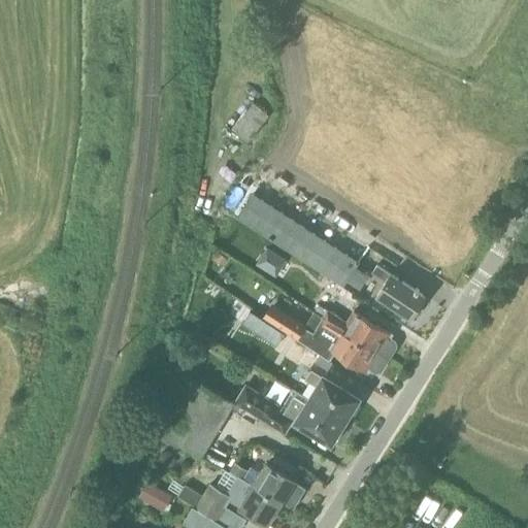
[(269,114),(253,102),(232,129),(249,141),(269,114)]
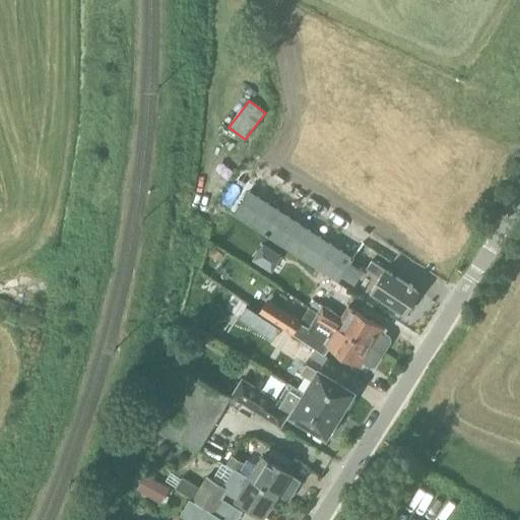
[(352,258),(248,191),(234,213),(337,280),(341,275),(348,263),(352,258)]
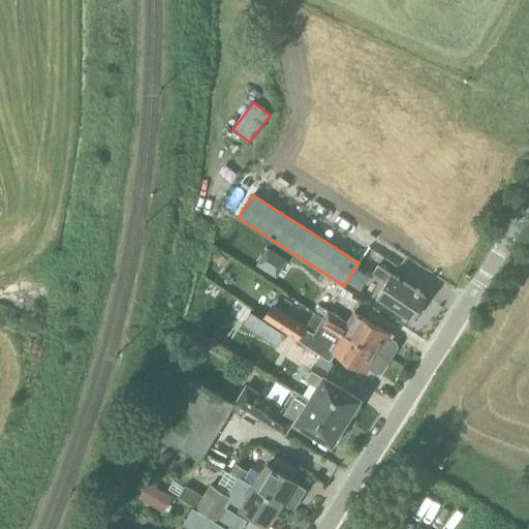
[(285,261),(268,249),(258,263),(276,275),(285,261)]
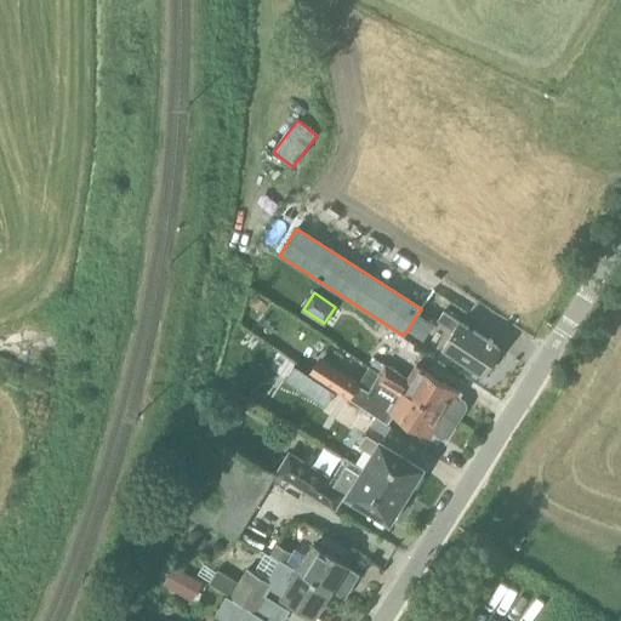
[(254,295),(249,303),(261,311),(266,303),(254,295)]
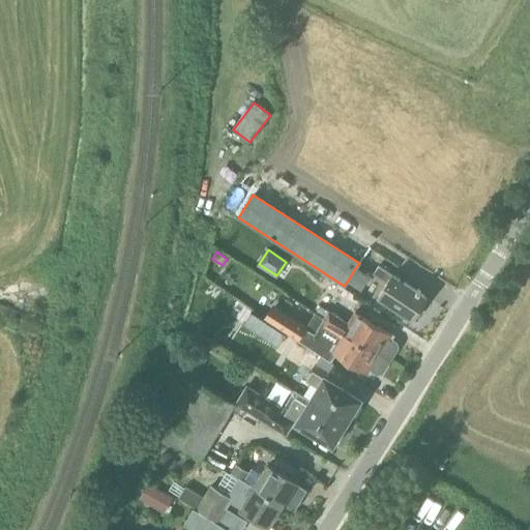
[(388,283),(379,297),(412,319),(413,317),(415,318),(428,300),(425,299),(427,297),(380,265),(374,273),(388,283)]
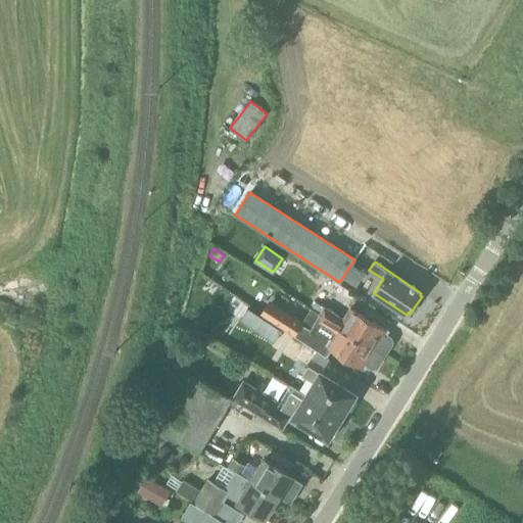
[(350,265),(343,277),(354,284),(363,272),(350,265)]
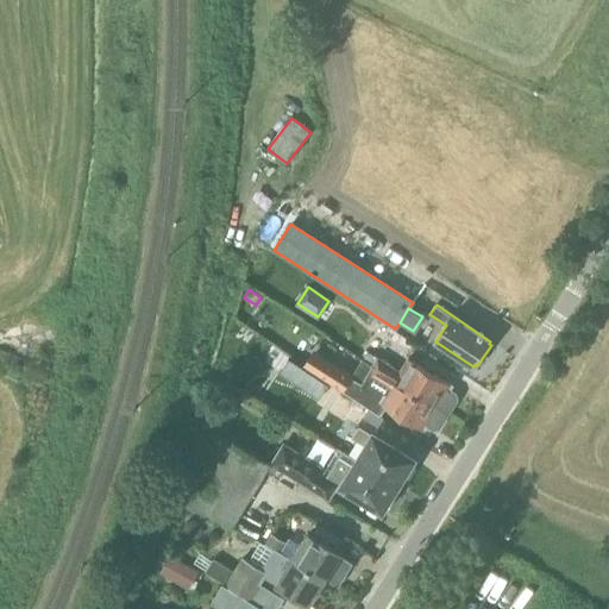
[(409,358),(402,371),(377,356),(376,357),(360,347),(356,356),(363,359),(443,409),(452,394),(451,389),(445,385),(447,382),(409,358)]
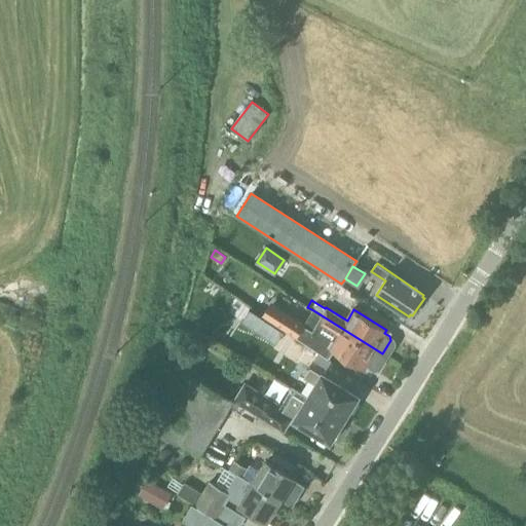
[(240,322),(275,344),(284,332),(249,309),(240,322)]
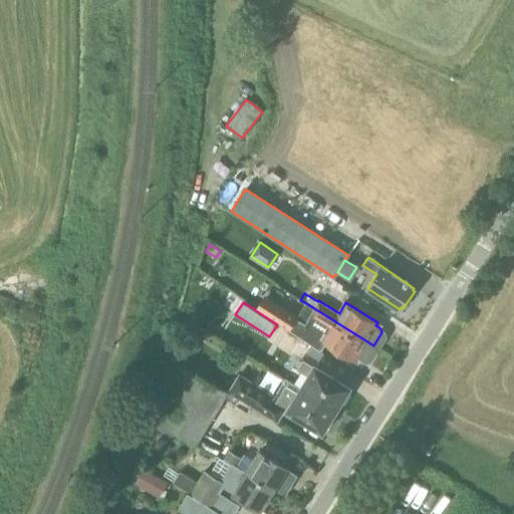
[(277,305),(270,317),(319,349),(324,341),(358,362),(360,358),(365,361),(370,361),(377,349),(373,345),(306,303),(297,318),(277,305)]
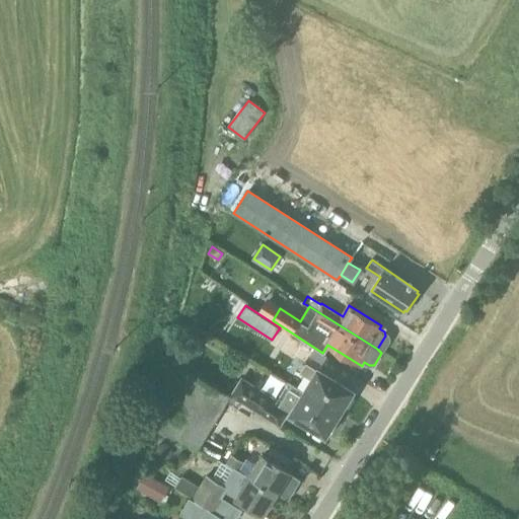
[(172,348),(175,353),(176,355),(182,351),(178,344),(177,345),(172,348)]
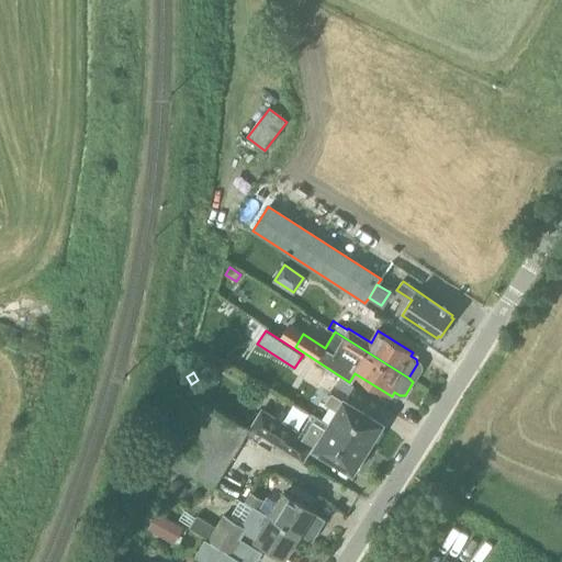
[(336,411),(328,424),(367,448),(371,440),(374,442),(382,429),(379,428),(382,424),(345,401),(344,401),(329,392),(323,403),(336,411)]
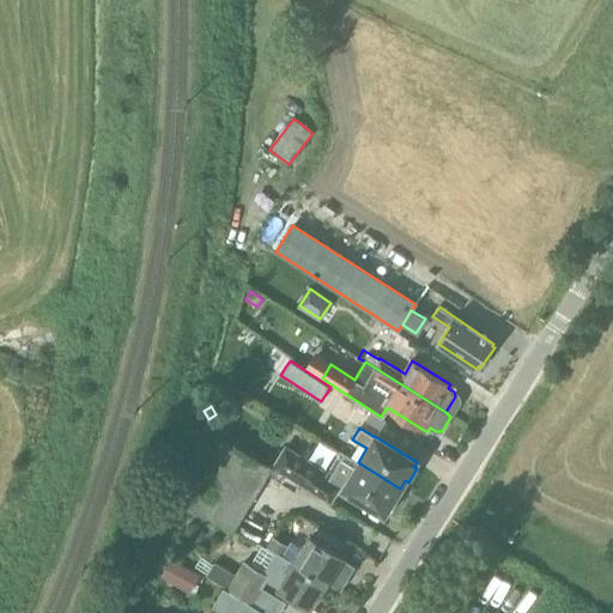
[(193,504),(234,527),(268,466),(217,437),(208,451),(219,457),(193,504)]
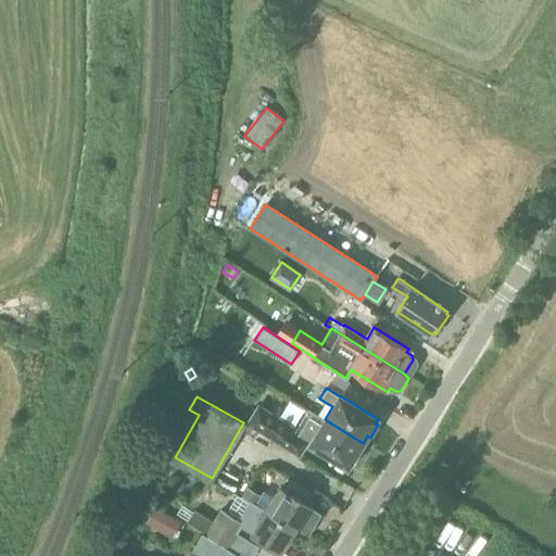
[(280,442),(289,428),(277,421),(278,418),(258,406),(247,424),(279,444),(280,442)]
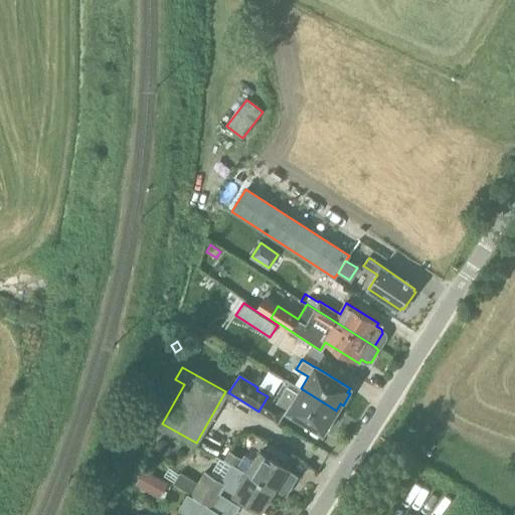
[(336,410),(301,388),(294,383),(293,384),(285,378),(276,393),(280,395),(276,401),(268,396),(260,409),(259,411),(276,421),(284,407),(289,410),(289,411),(323,433),(325,428),(328,431),(335,418),(332,416),(336,410)]
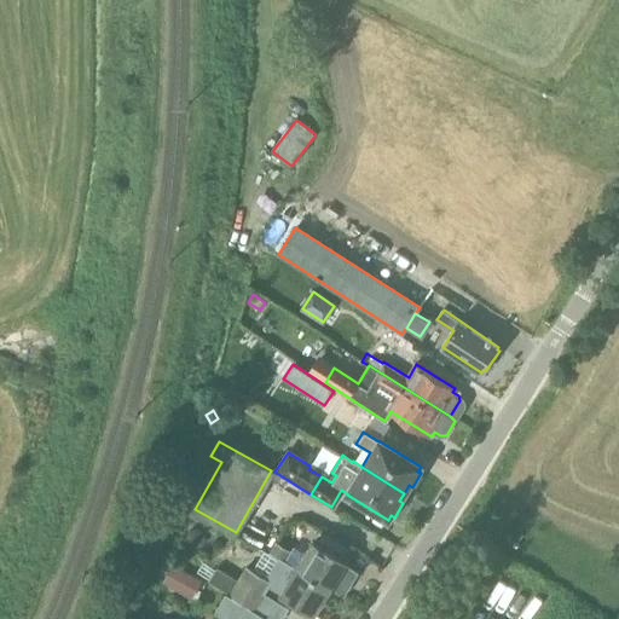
[(270,550),(279,556),(284,560),(290,551),(275,542),(270,550)]
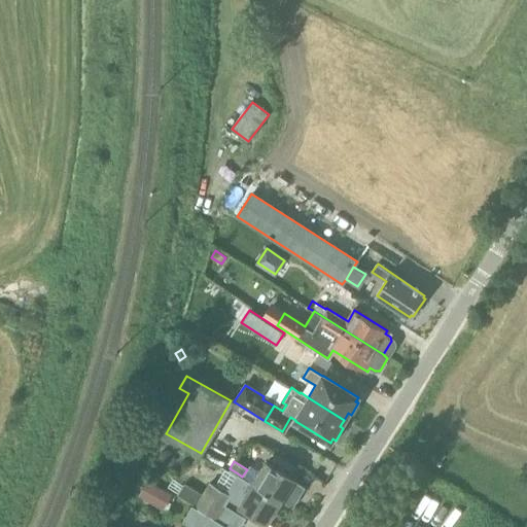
[(265,462),(252,483),(280,499),(281,498),(291,505),(304,486),(265,462)]
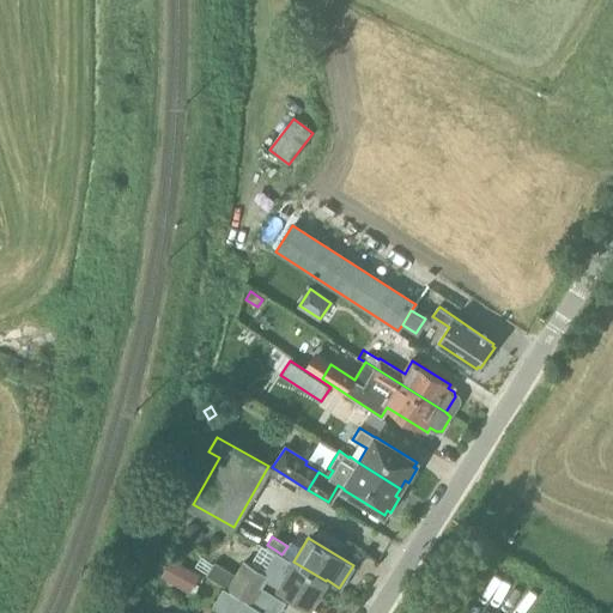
[(293,562),(281,554),(277,551),(267,568),(275,572),(271,580),(279,584),(278,586),(311,606),(326,581),(293,562)]
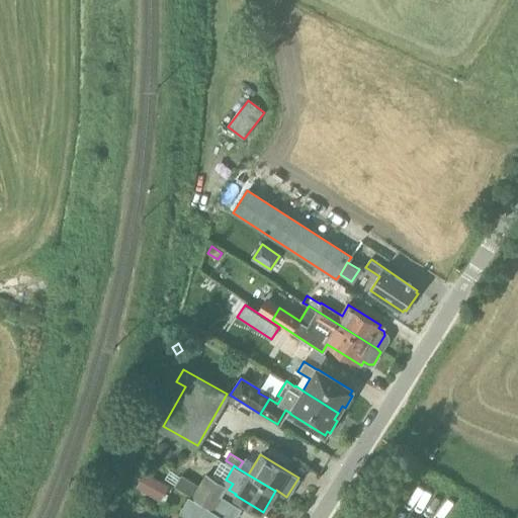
[(205,475),(198,486),(182,475),(175,485),(212,508),(226,487),(205,475)]
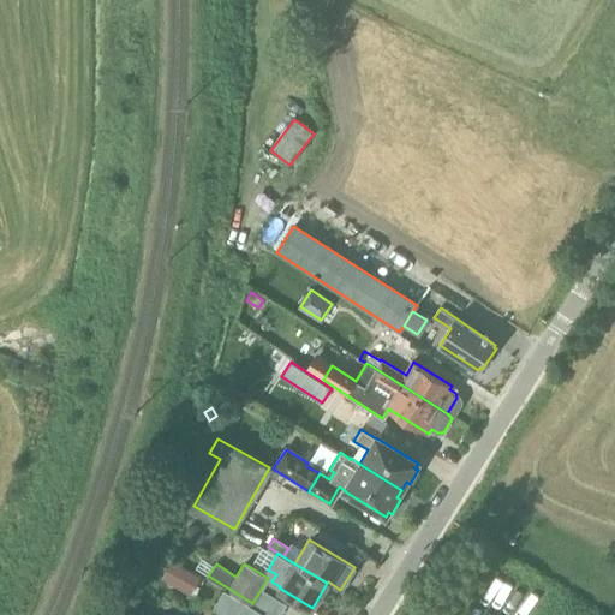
[(190,580),(177,566),(162,579),(175,593),(190,580)]
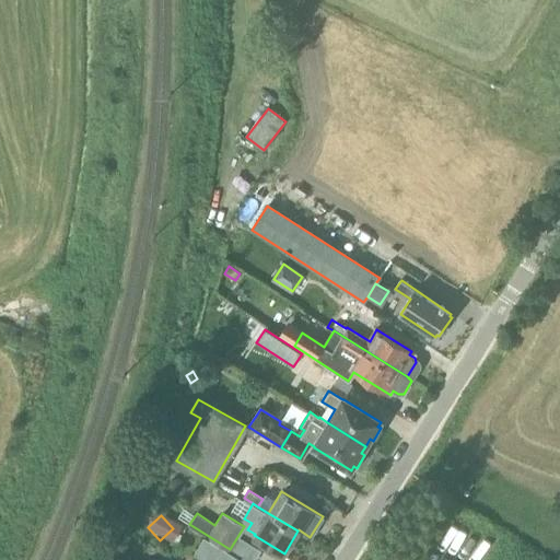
[(231,559),(233,557),(202,538),(193,553),(199,559),(231,559)]
